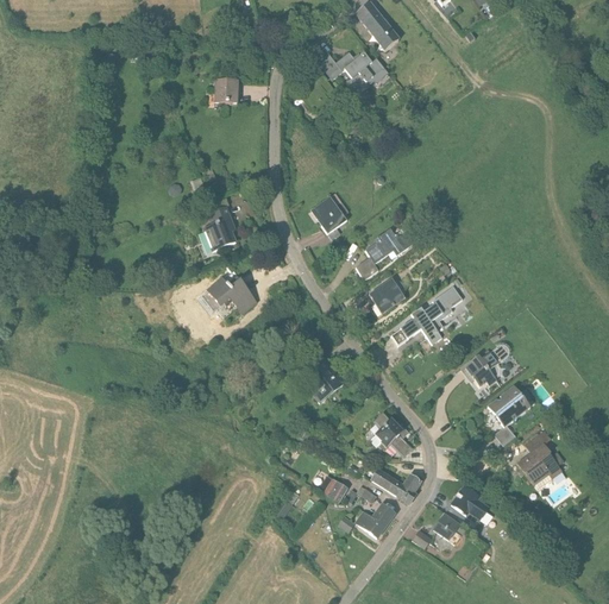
[(355,11),(363,20),(384,49),(397,38),(368,1),(355,11)]
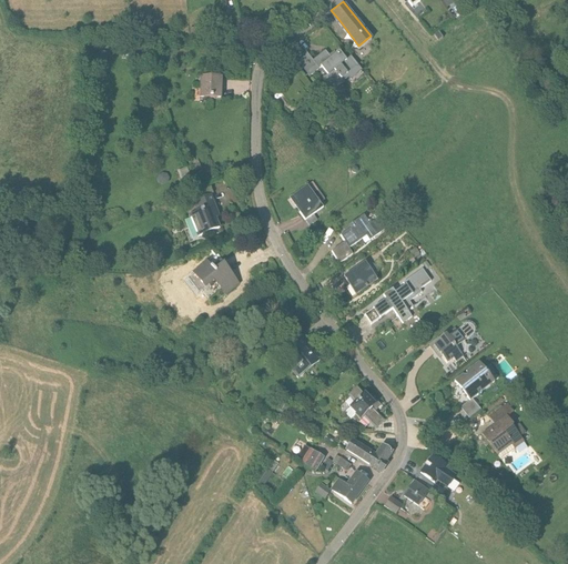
[(437,31),(433,34),(437,41),(442,38),(437,31)]
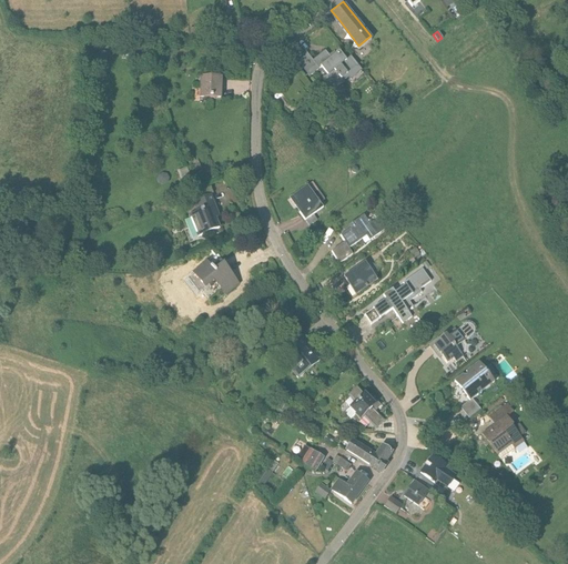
[(296,56),(310,72),(322,62),(327,72),(324,76),(331,84),(341,76),(344,79),(345,77),(352,78),(364,69),(351,52),(346,57),(340,48),(336,50),(332,54),(325,47),(313,57),(306,48),(296,56)]
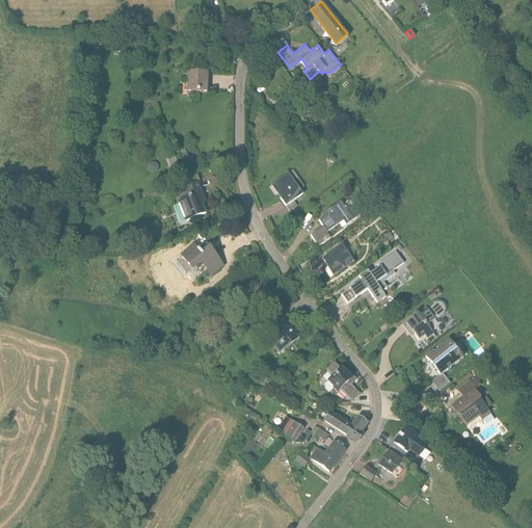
[(91,53),(100,53),(101,45),(92,45),(91,53)]
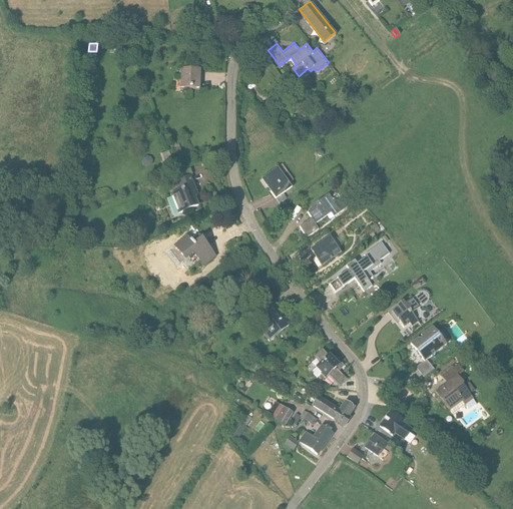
[(179,85),(180,85),(188,85),(198,85),(199,65),(180,64),(179,85)]
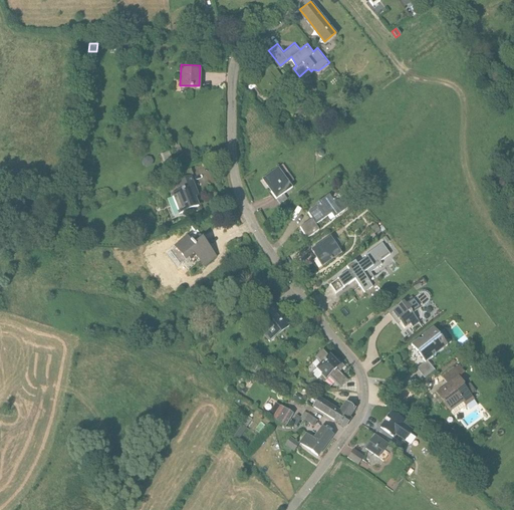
[(303,115),(294,113),(292,121),(301,123),(303,115)]
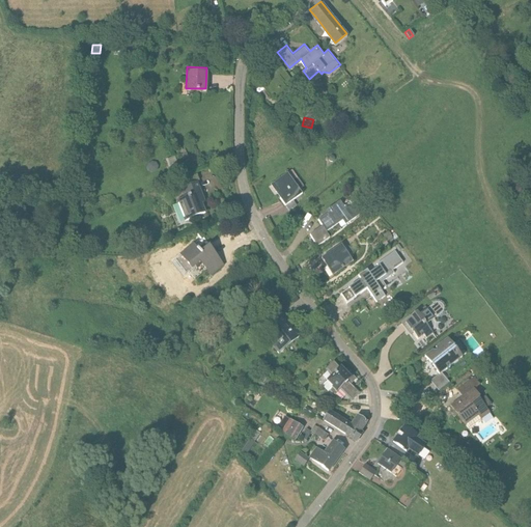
[(187,154),(184,142),(176,144),(180,157),(187,154)]
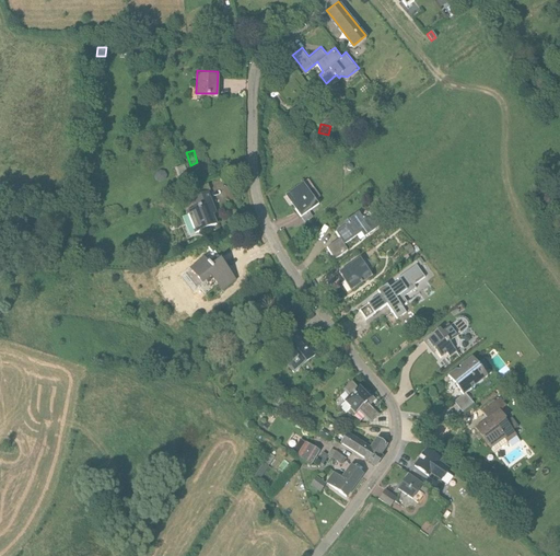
[(186,166),(184,161),(175,164),(182,184),(191,181),(189,175),(186,166)]
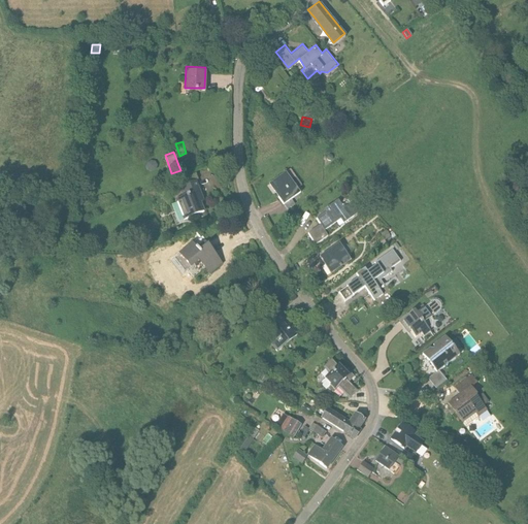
[(286,169),(279,173),(271,178),(281,192),(277,194),(284,201),(300,190),(297,185),(301,182),(290,165),(286,169)]
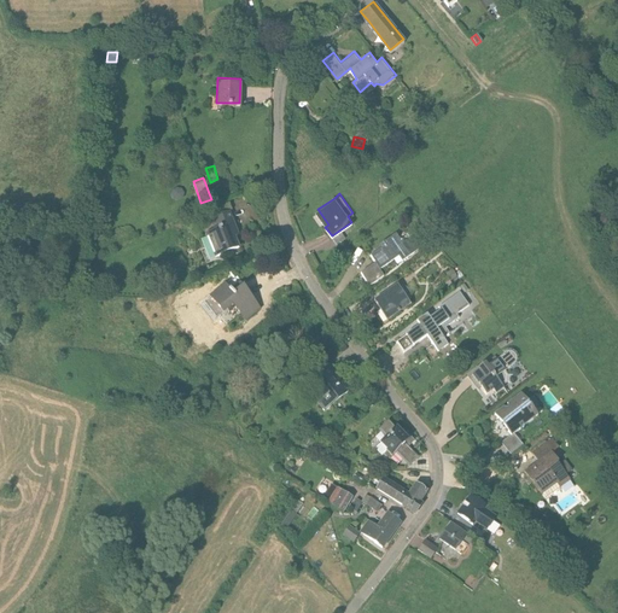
[(205,229),(215,254),(238,244),(234,233),(238,231),(228,208),(217,212),(209,215),(214,226),(205,229)]
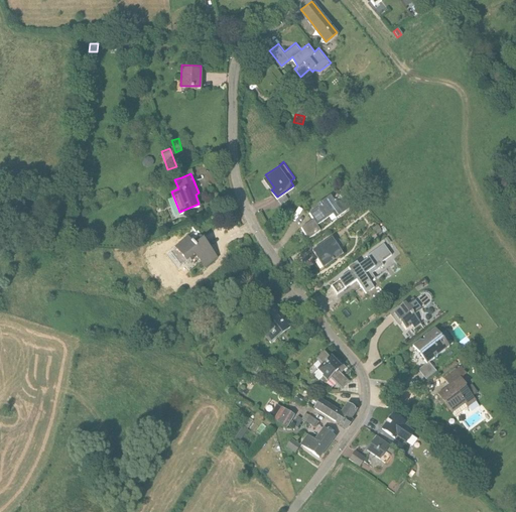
[(316,230),(319,227),(316,222),(333,211),(336,215),(350,205),(343,196),(338,199),(336,197),(335,199),(331,192),(319,200),(320,202),(317,206),(309,211),(313,217),(300,226),(308,236),(316,230)]
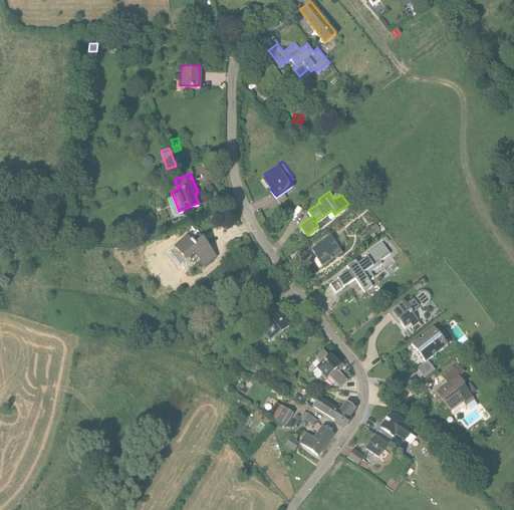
[(376,221),(370,224),(374,231),(380,227),(376,221)]
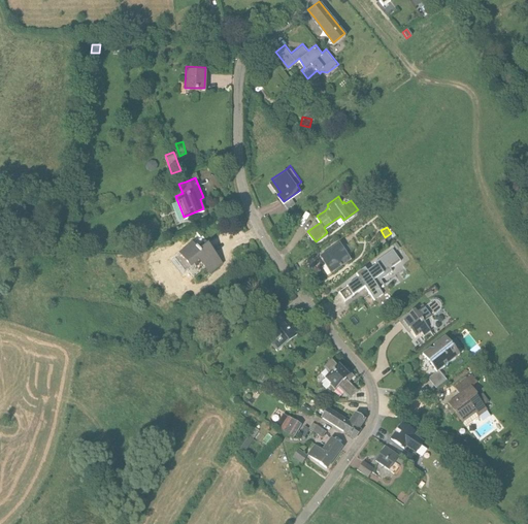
[(193,240),(179,251),(190,265),(200,257),(204,263),(216,254),(205,240),(198,246),(196,244),(193,240)]
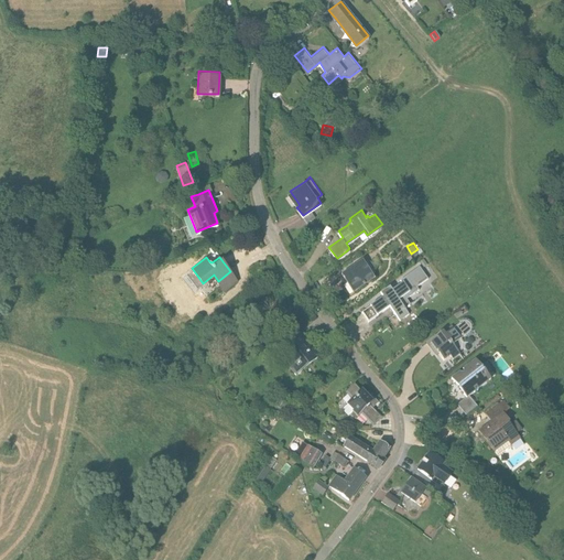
[(362,257),(350,266),(340,271),(347,280),(342,283),(349,294),(376,276),(362,257)]
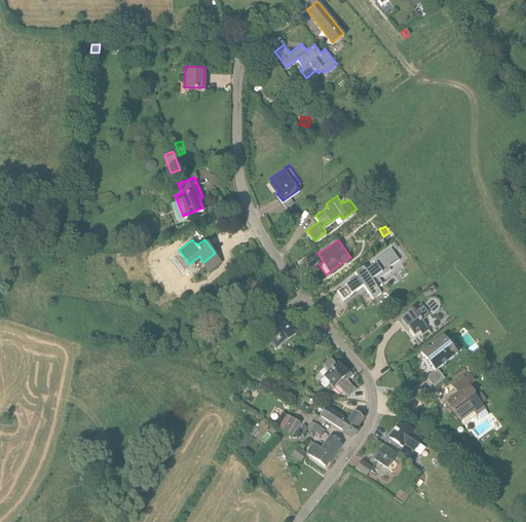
[(375,261),(337,289),(343,297),(364,282),(373,295),(381,290),(376,283),(381,280),(378,275),(393,265),(391,263),(399,258),(390,246),(373,258),(375,261)]
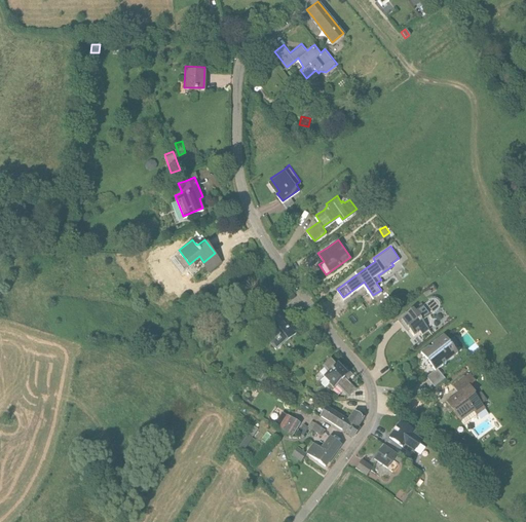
[(382,275),(384,280),(396,274),(398,280),(403,277),(400,269),(382,275)]
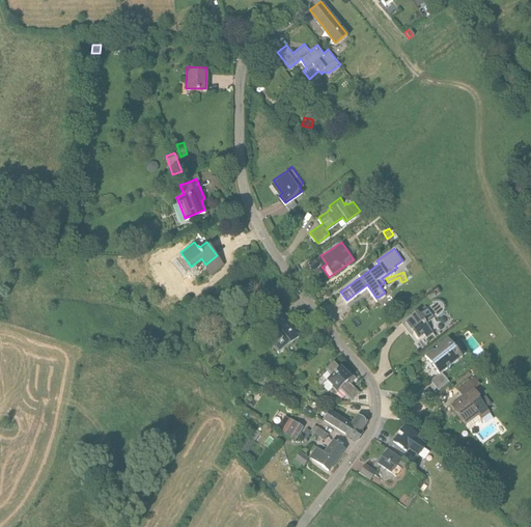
[(401,321),(406,326),(410,323),(413,327),(411,328),(418,336),(423,332),(425,335),(434,329),(434,328),(436,325),(437,320),(434,315),(436,313),(429,304),(419,311),(417,308),(410,313),(401,321)]
